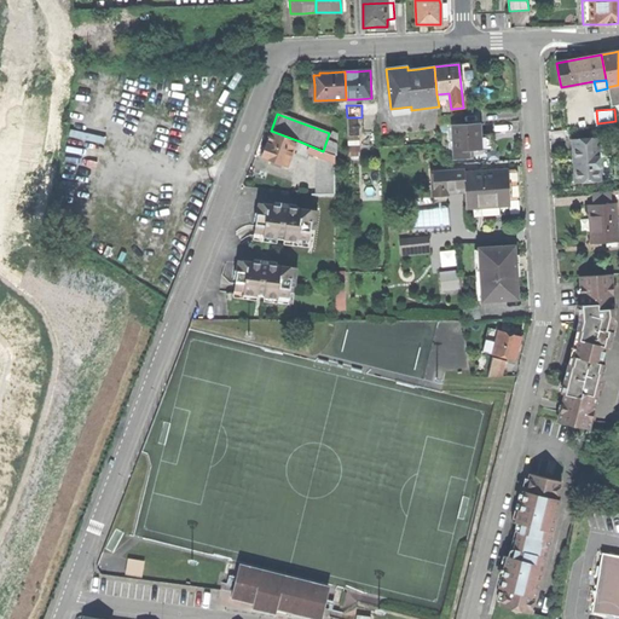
[(441,125),(452,125),(462,125),(462,116),(462,115),(451,114),(440,116),(441,125)]
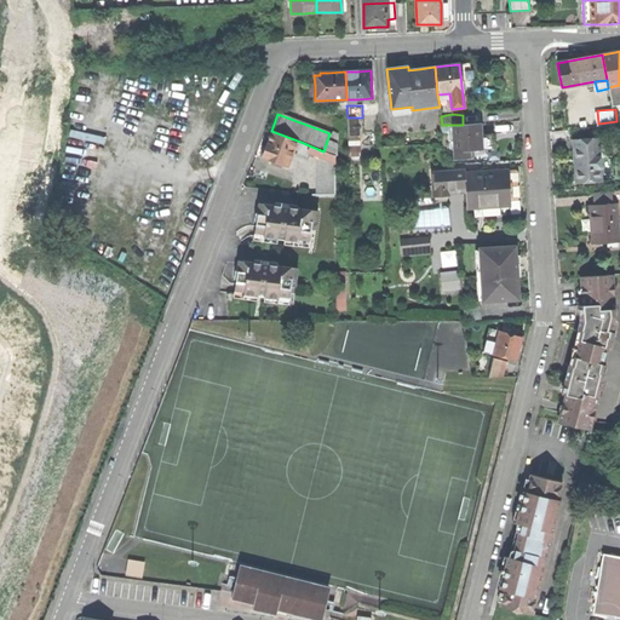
[(359,136),(359,118),(348,118),(348,124),(348,135),(348,137),(359,136)]
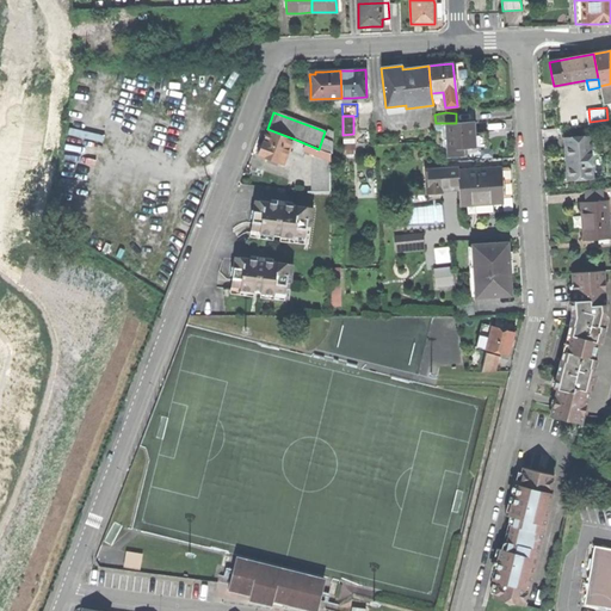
[(456,123),(446,123),(448,149),(463,149),(475,148),(474,147),(476,147),(477,144),(477,139),(475,136),(474,136),(474,130),(473,122),(471,122),(456,123)]
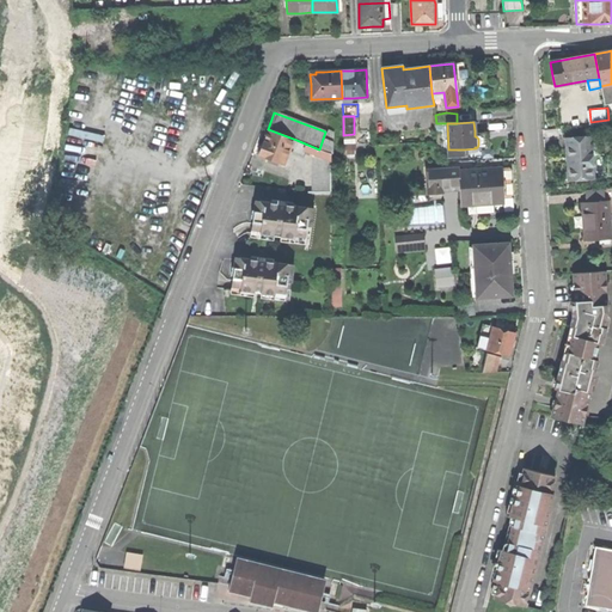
[(297,140),(268,129),(264,139),(263,144),(259,145),(257,150),(259,152),(258,155),(283,164),(289,147),(293,148),(297,140)]
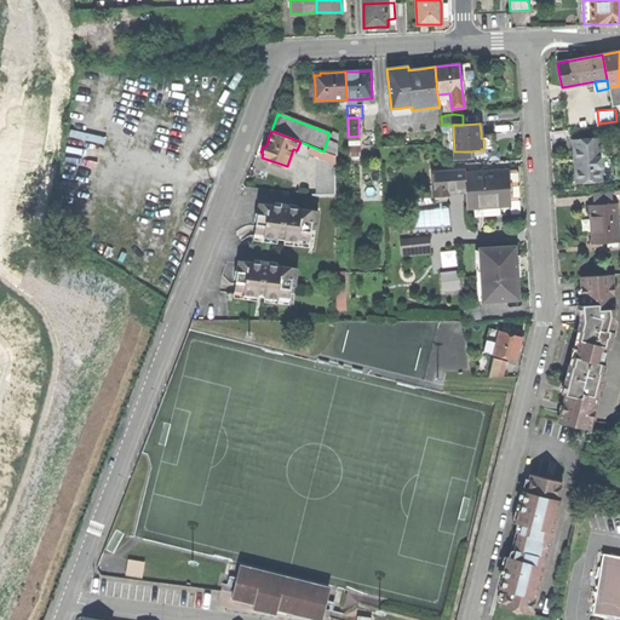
[(331,132),(329,133),(323,151),(336,155),(336,133),(331,132)]
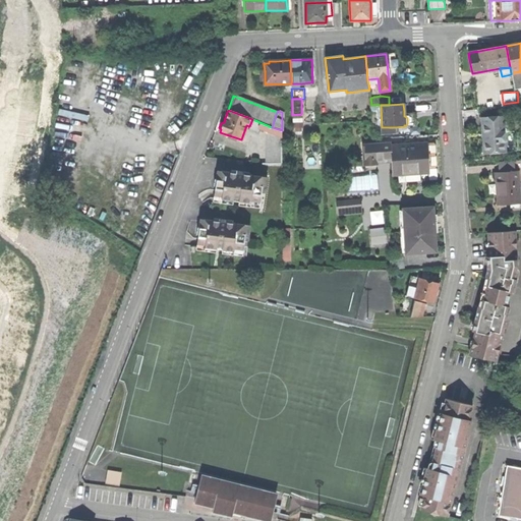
[(301,127),(301,114),(292,115),(292,127),(301,127)]
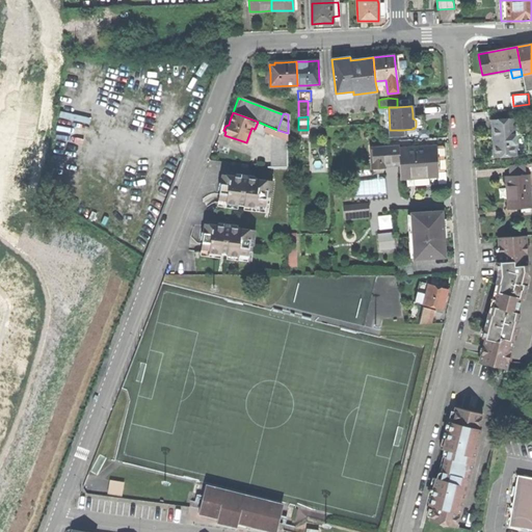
[(513,118),(491,120),(493,132),(493,137),(495,137),(496,157),(516,156),(513,118)]
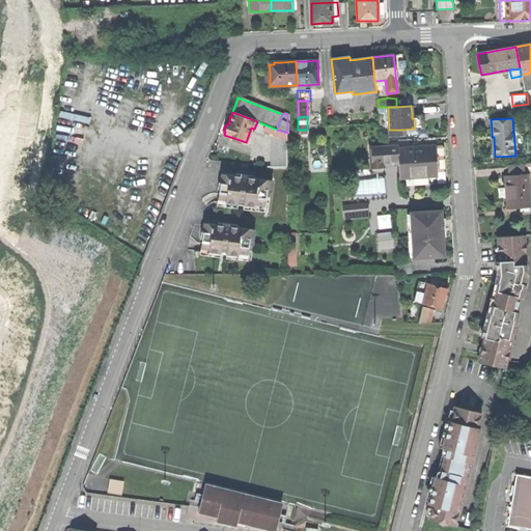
[(287,139),(287,133),(277,130),(264,124),(263,128),(266,129),(264,131),(273,134),(287,139)]
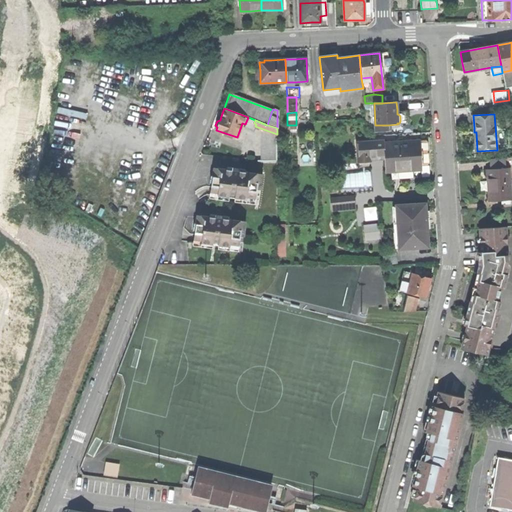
[(277,160),(277,134),(263,129),(262,160),(277,160)]
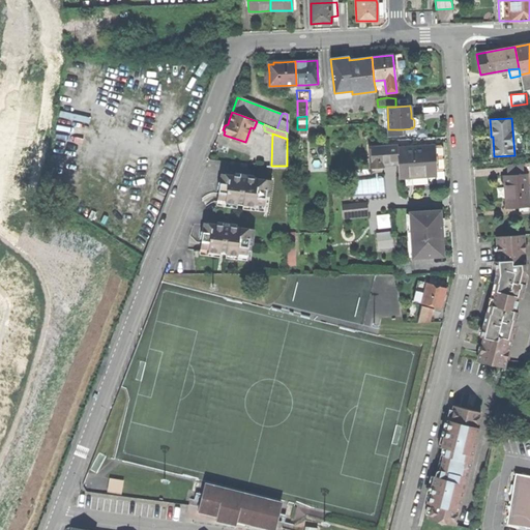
[(383,163),(399,162),(398,148),(398,146),(371,148),(371,163),(383,163)]
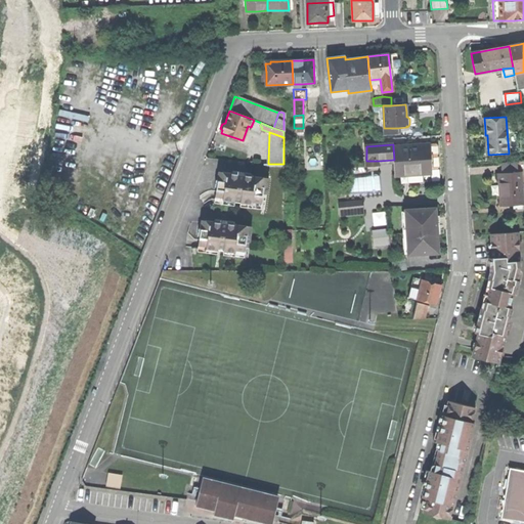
[(429,144),(393,146),(394,160),(394,163),(395,176),(431,174),(430,161),(430,157),(429,144)]
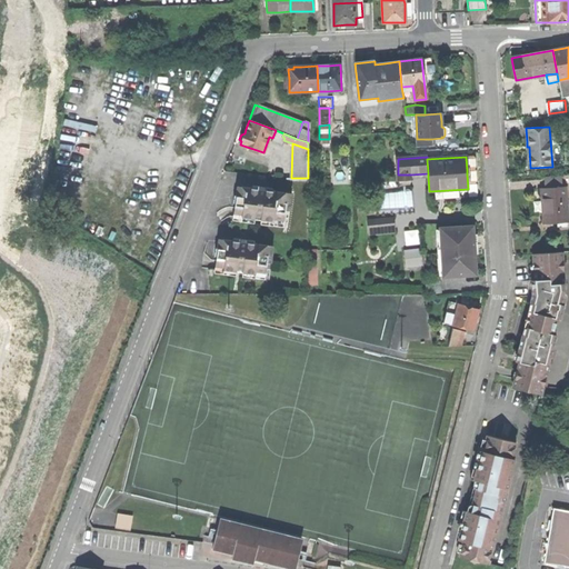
[(473,157),(466,157),(467,170),(475,169),(477,169),(477,167),(476,158),(476,157),(473,157)]
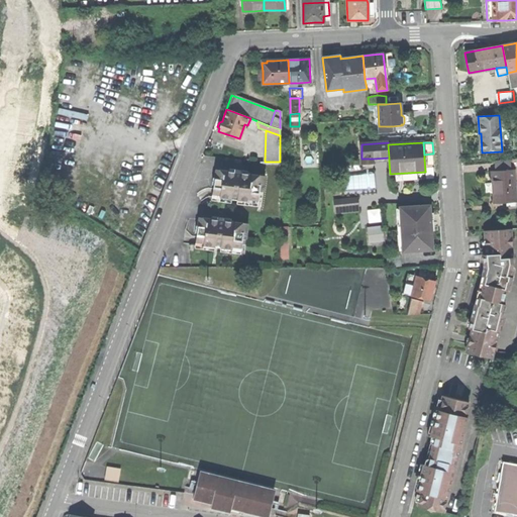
[(495,162),(496,171),(511,170),(510,161),(495,162)]
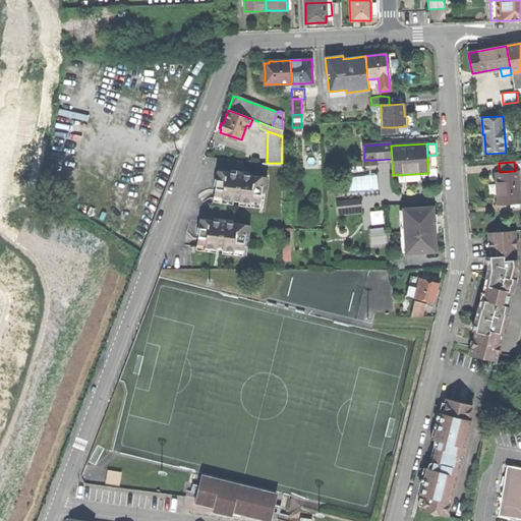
[(214,198),(259,205),(261,192),(265,192),(267,177),(218,171),(216,179),(215,179),(214,182),(214,186),(215,186),(214,198)]
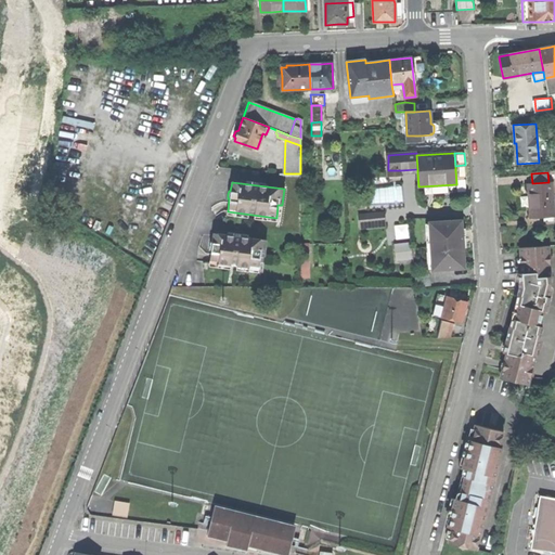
[(532,183),(528,184),(529,198),(530,218),(544,217),(544,220),(553,220),(553,217),(554,217),(552,182),(549,182),(532,183)]
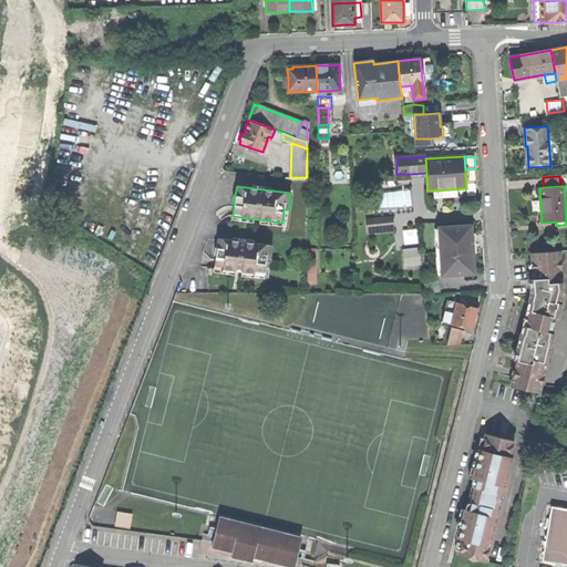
[(391,218),(368,219),(368,233),(392,232),(391,218)]
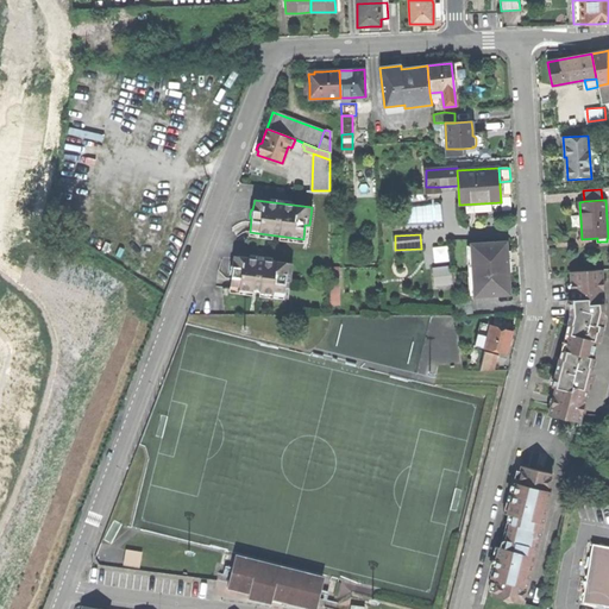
[(506,243),(471,246),(475,297),(509,295),(507,269),(506,243)]
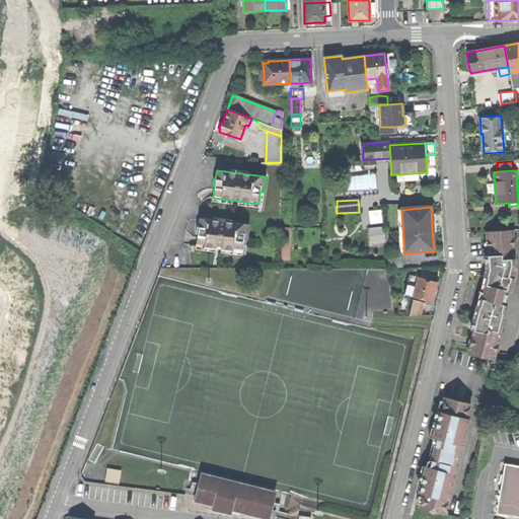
[(382,221),(381,209),(370,210),(371,222),(382,221)]
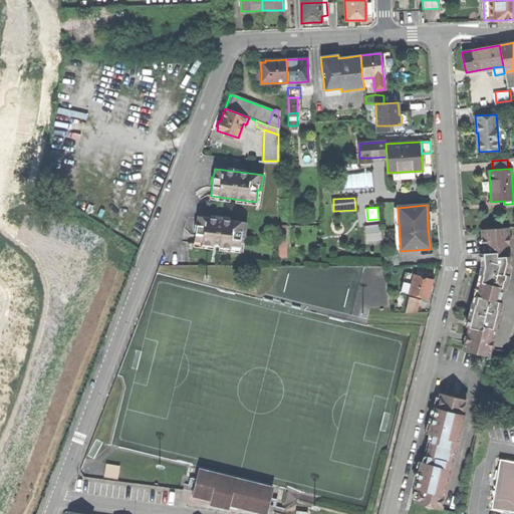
[(194,244),(239,249),(240,237),(244,237),(246,223),(198,216),(196,225),(194,225),(194,228),(194,231),(196,231),(194,244)]
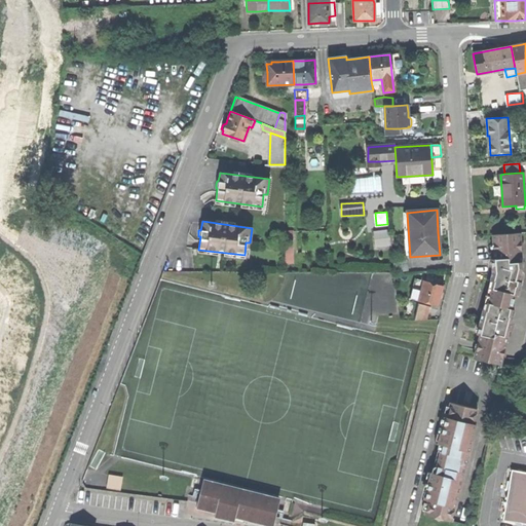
[(376,246),(391,245),(389,228),(374,229),(376,246)]
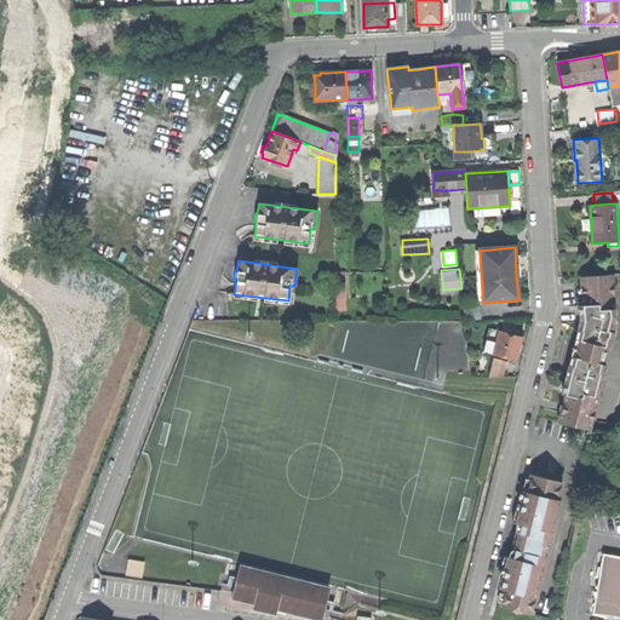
[(579,316),(580,320),(614,320),(614,310),(615,310),(613,275),(585,276),(585,287),(581,287),(581,296),(583,305),(583,316),(579,316)]
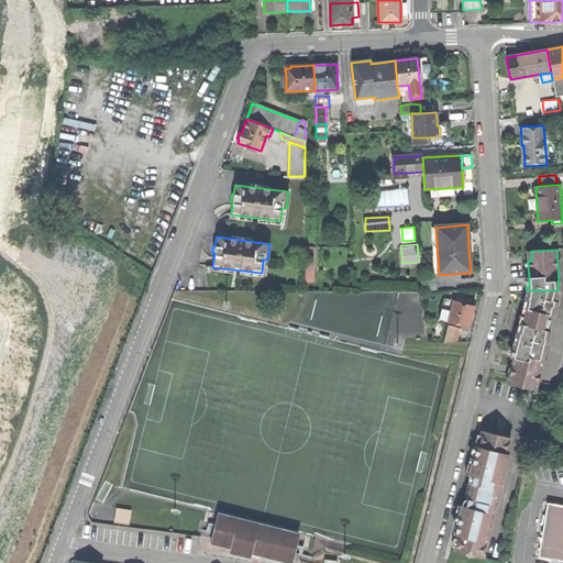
[(437,275),(420,275),(422,291),(438,293),(437,275)]
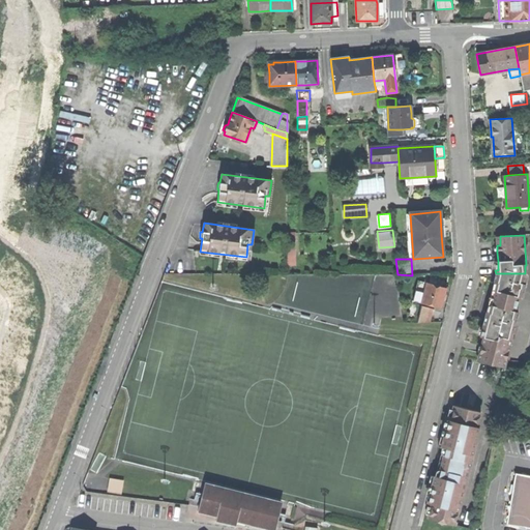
[(482,354),(480,362),(504,367),(511,339),(510,339),(511,332),(512,332),(518,312),(514,311),(518,296),(522,297),(525,284),(523,284),(525,273),(496,273),(494,283),(497,284),(490,313),(487,312),(482,328),(486,329),(483,337),(479,353),(482,354)]
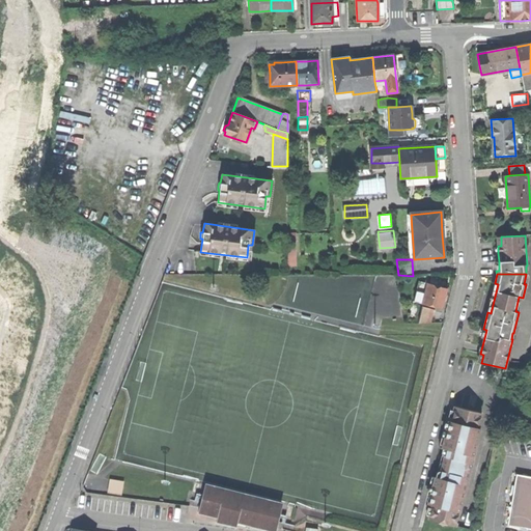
[(422,304),(427,284),(419,282),(414,302),(422,304)]
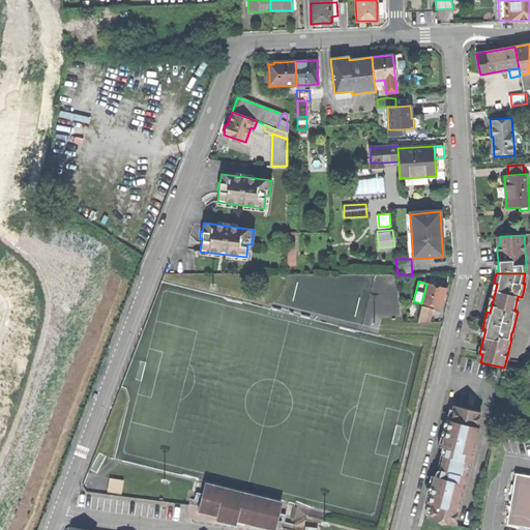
[(446,288),(427,284),(421,303),(441,308),(443,297),(446,288)]
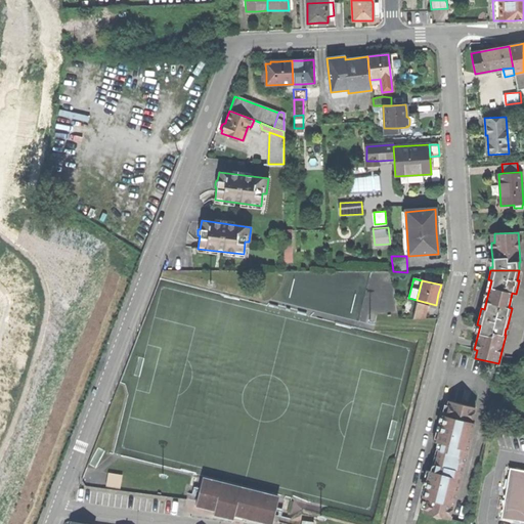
[(425,319),(428,305),(417,303),(412,318),(425,319)]
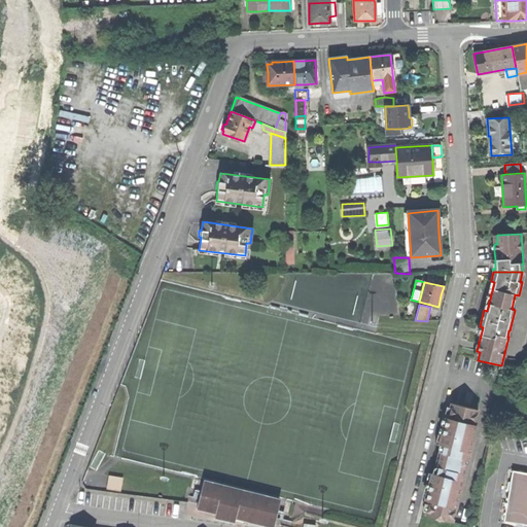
[(526,370),(519,369),(517,382),(526,383),(526,370)]
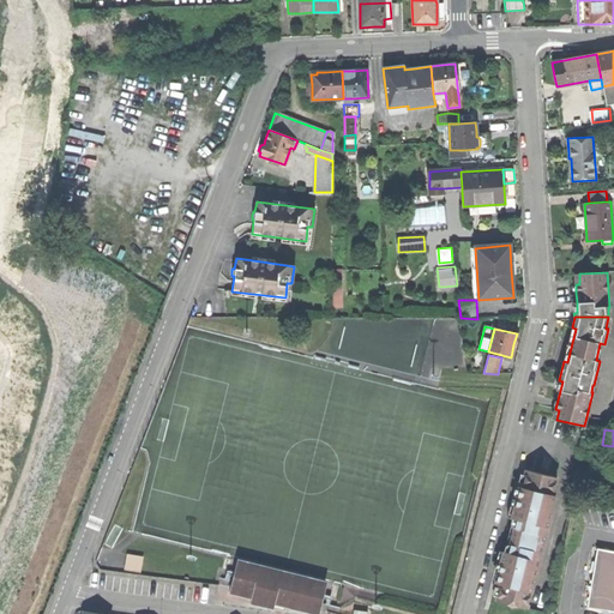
[(500,584),(497,601),(527,608),(554,495),(552,494),(557,477),(527,470),(522,487),(519,487),(515,506),(512,518),(516,519),(509,553),(504,552),(500,563),(495,583),(500,584)]
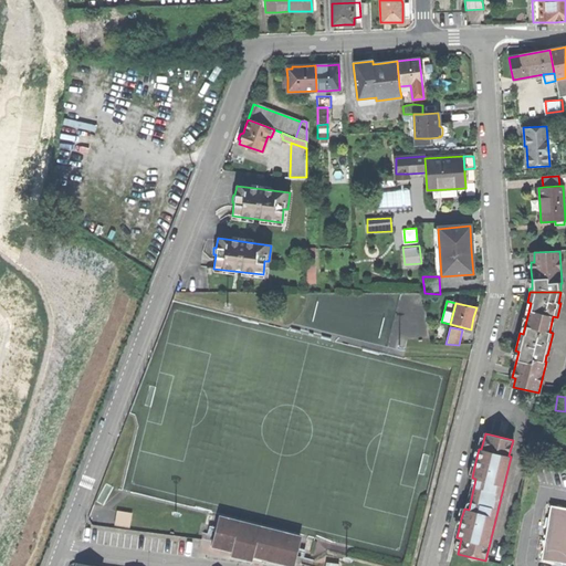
[(561,563),(565,563),(565,507),(551,505),(541,559),(542,559),(542,558),(561,562),(561,563)]
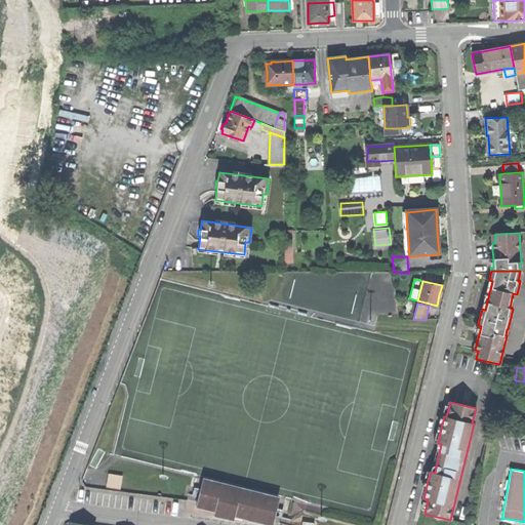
[(107,487),(120,489),(122,477),(109,475),(107,487)]
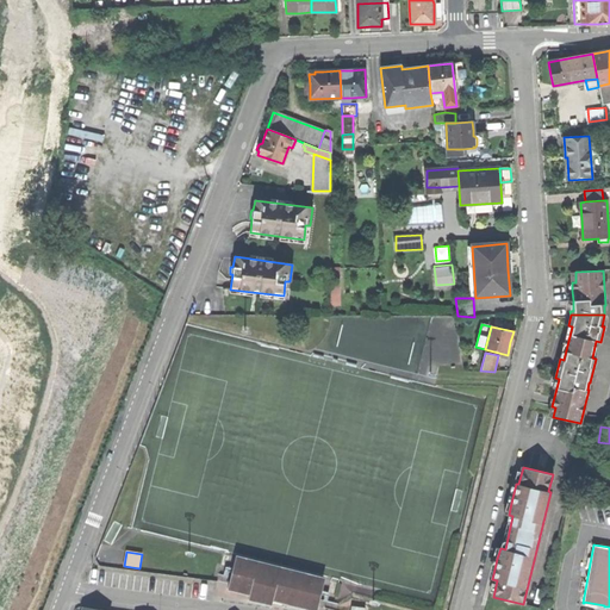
[(236,555),(232,572),(236,573),(240,561),(321,582),(317,593),(321,595),(325,577),(236,555)]
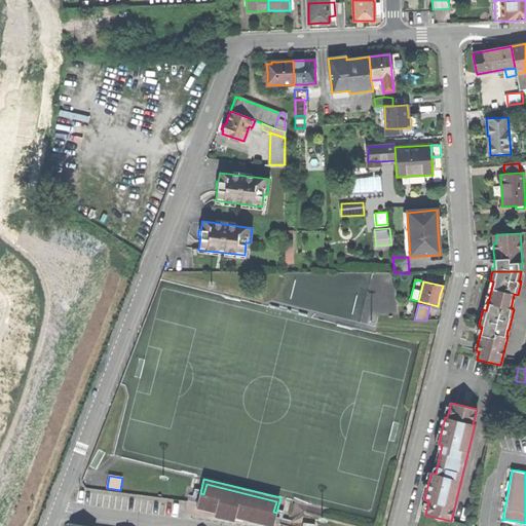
[(200,493),(196,506),(216,512),(215,516),(234,521),(236,513),(246,515),(245,519),(273,525),(276,513),(273,512),(276,501),(207,484),(203,494),(200,493)]
